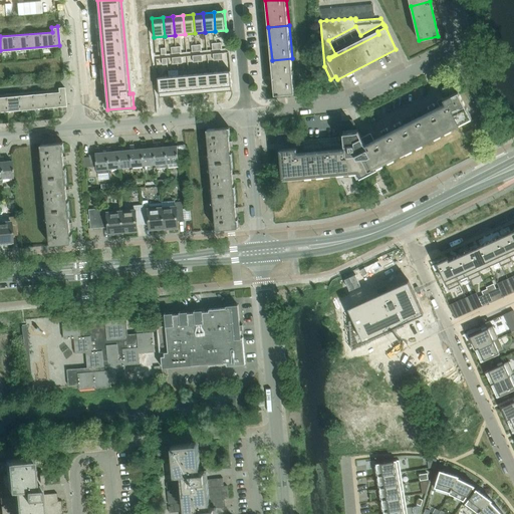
[(292,58),(272,60),(275,94),(295,92),(292,58)]
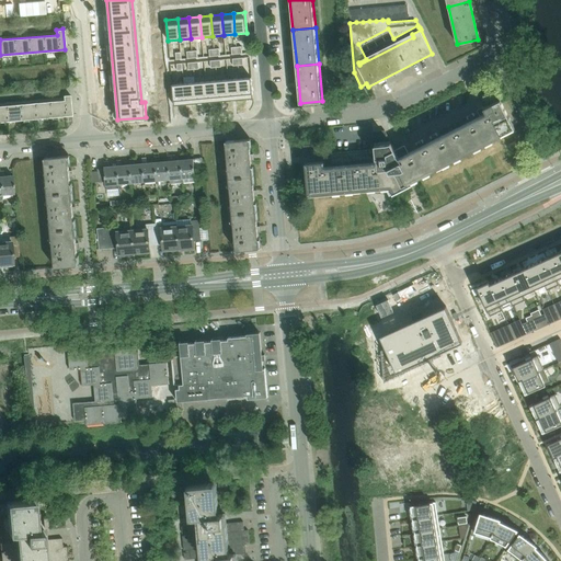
[(251,78),(239,79),(241,100),(253,99),(251,78)]
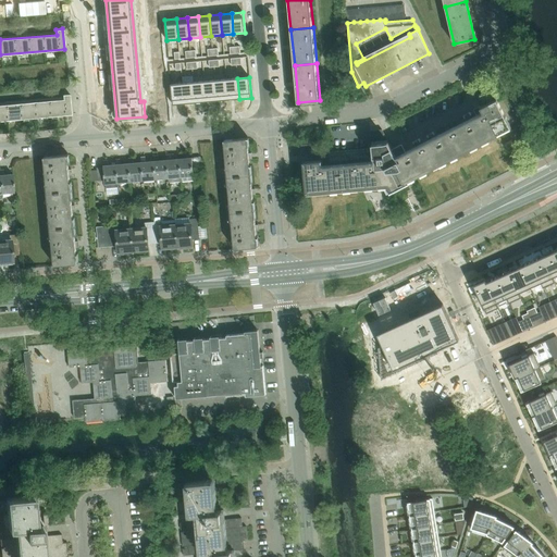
[(237,78),(226,79),(229,100),(239,99),(237,78)]
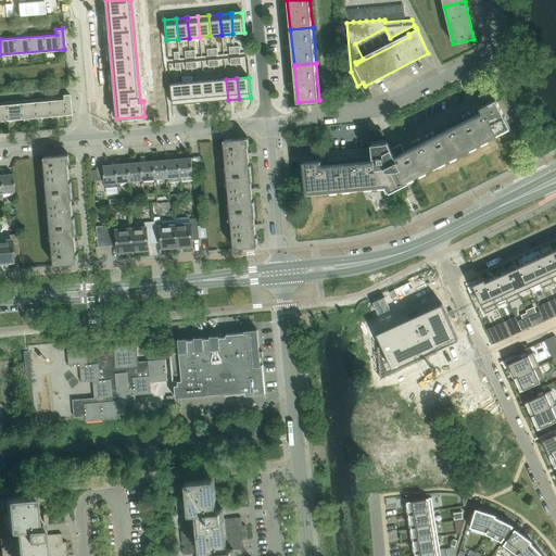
[(226,79),(215,80),(217,101),(228,100),(226,79)]
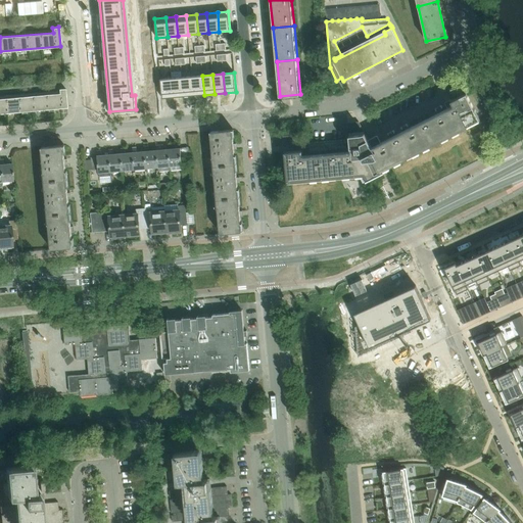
[(202,76),(192,77),(194,96),(204,95),(202,76)]
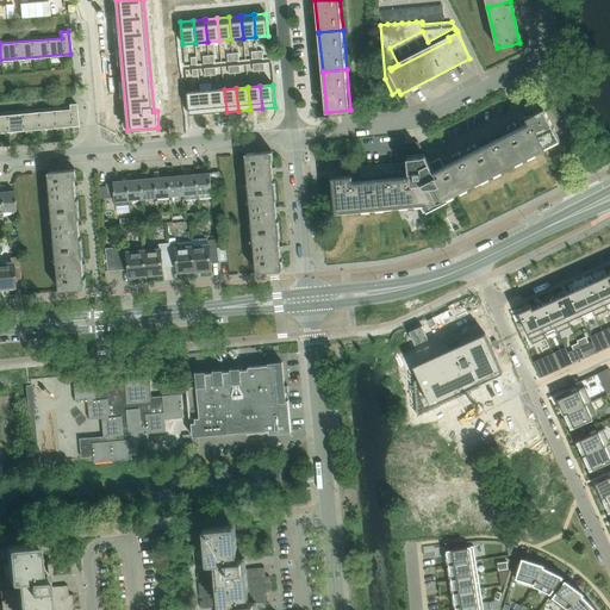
[(212,89),(200,91),(201,113),(215,112),(212,89)]
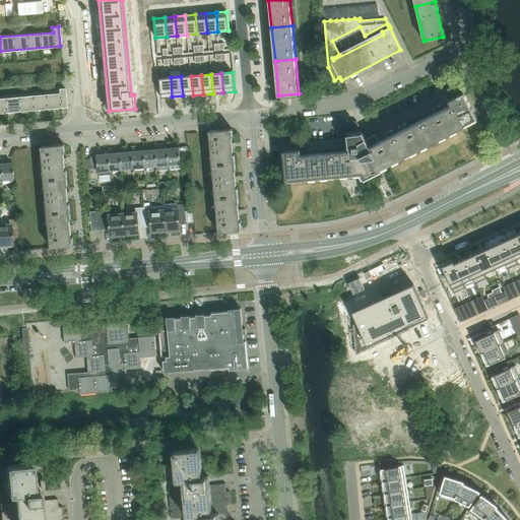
[(191,76),(181,76),(183,95),(193,95),(191,76)]
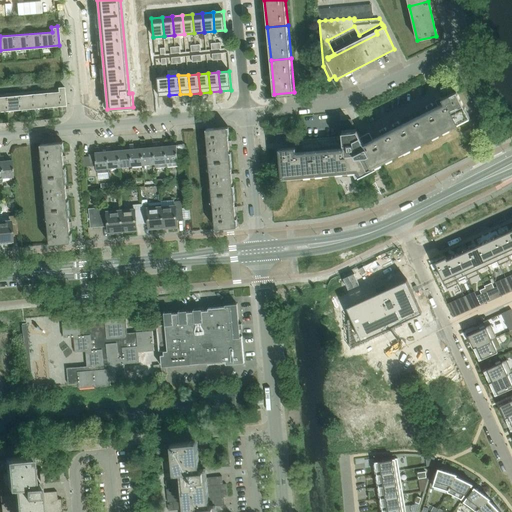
[(168,76),(157,77),(159,96),(169,95),(168,76)]
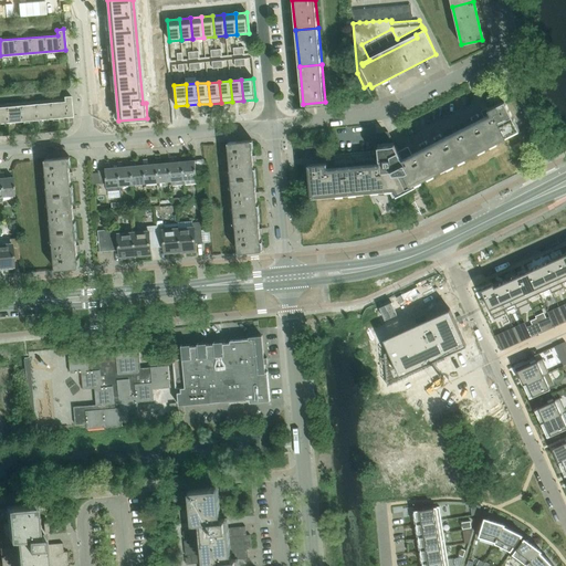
[(0,123),(72,116),(70,95),(62,96),(63,101),(0,106),(0,123)]
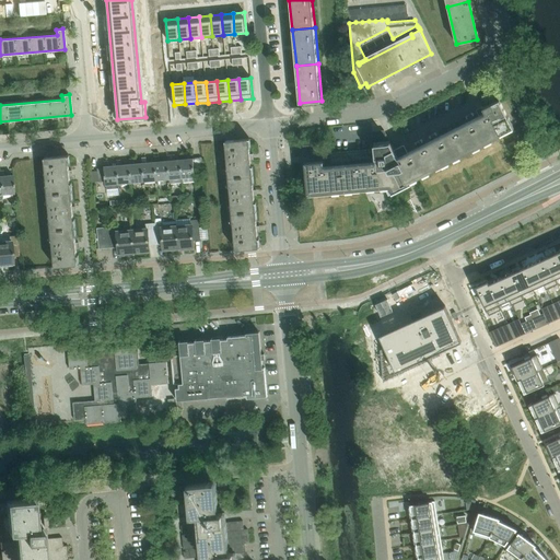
[(403,185),(513,128),(498,100),(476,111),(479,116),(397,159),(383,130),(371,131),(373,150),(330,154),(330,161),(304,163),(306,195),(396,187),(397,191),(400,189),(404,188),(403,185)]
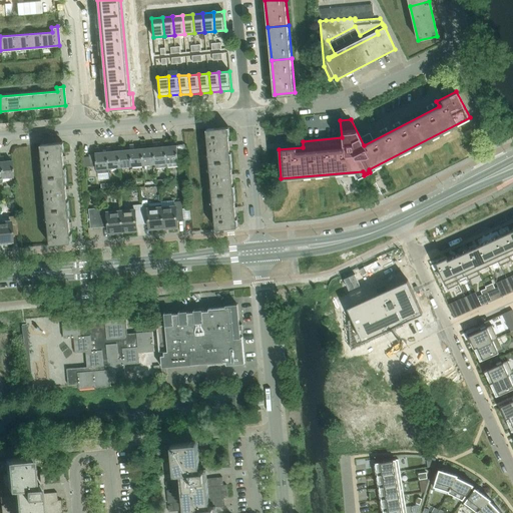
[(208,162),(230,160),(227,127),(205,129),(208,162)]
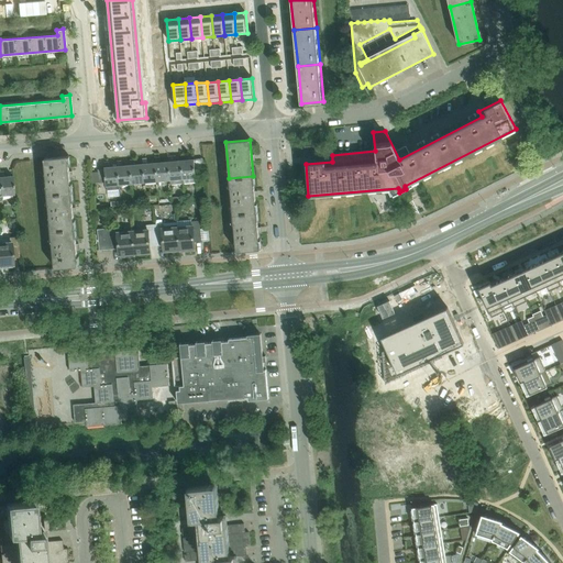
[(318,144),(305,146),(306,157),(319,156),(318,144)]
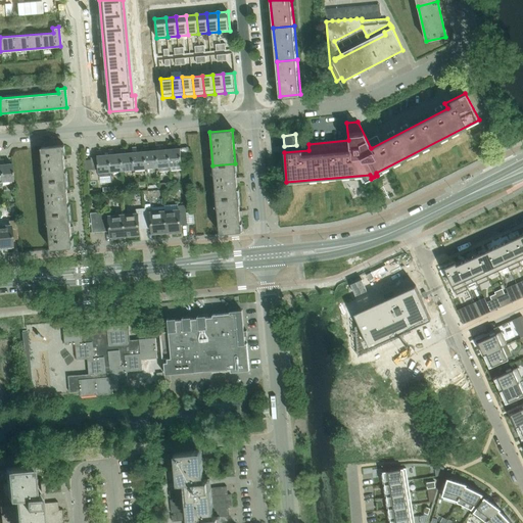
[(173,148),(172,143),(168,144),(168,149),(170,171),(182,170),(180,148),(173,148)]
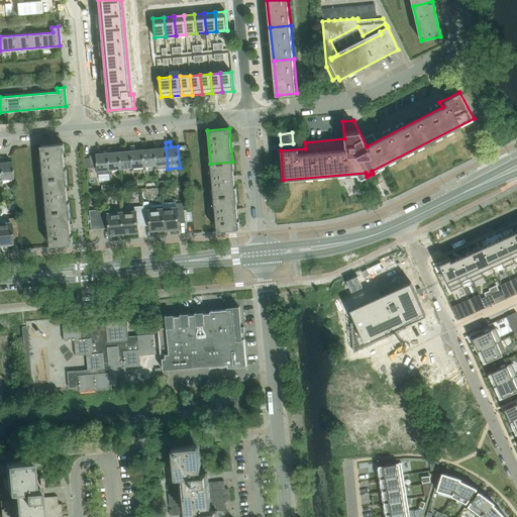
[(153,143),(153,148),(156,165),(157,165),(158,170),(168,169),(166,147),(159,148),(158,143),(153,143)]
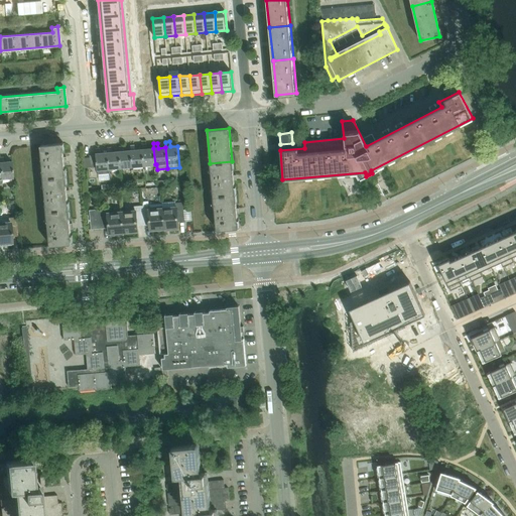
[(143,165),(155,164),(153,148),(146,149),(145,144),(141,144),(142,149),(143,165)]
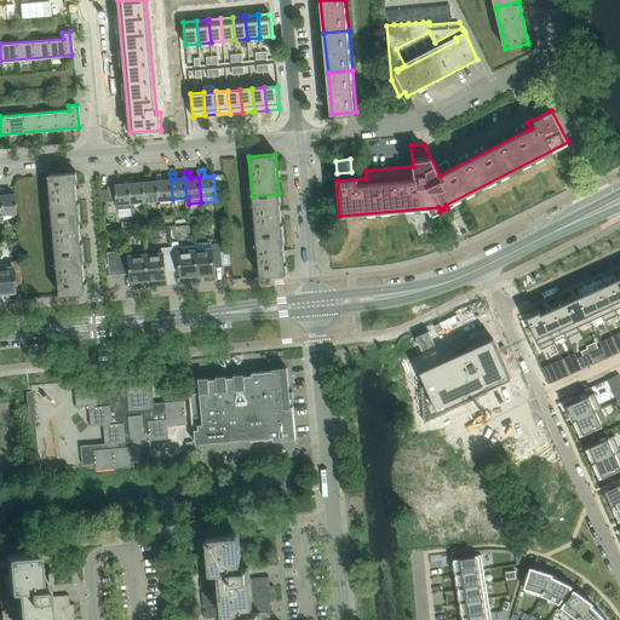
[(49,177),(52,217),(79,214),(75,174),(49,177)]
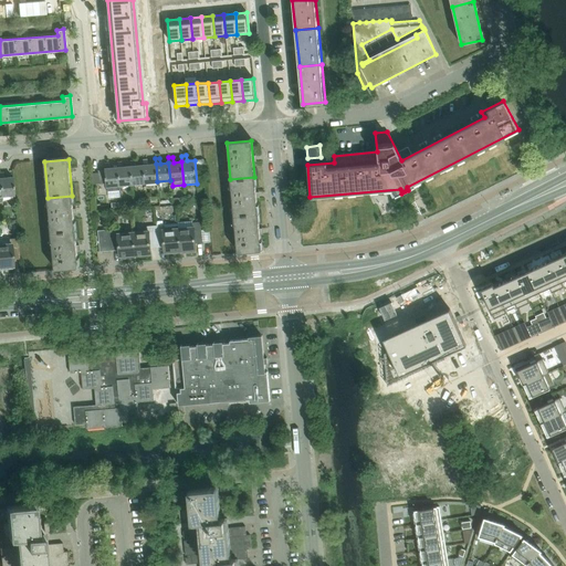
[(143,159),(143,165),(145,184),(157,181),(156,164),(147,165),(146,159),(143,159)]
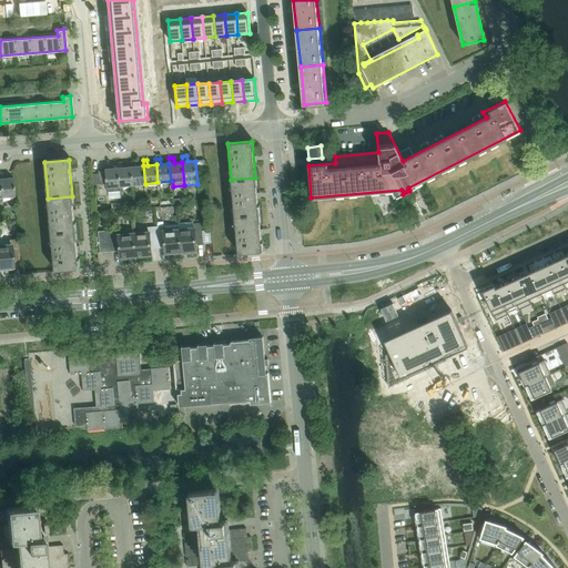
[(130,161),(131,166),(132,185),(145,184),(143,165),(135,166),(134,161),(130,161)]
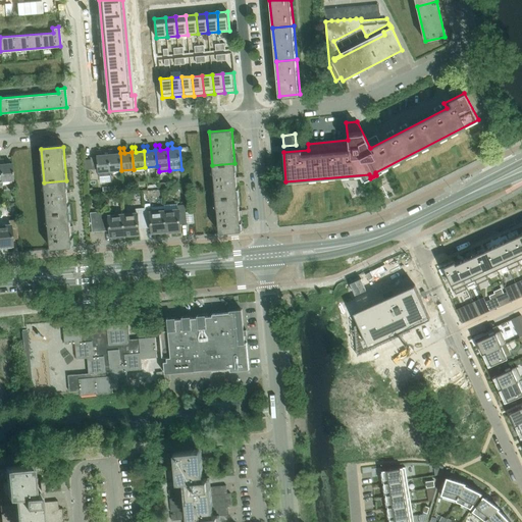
[(113,154),(111,149),(108,150),(108,155),(110,171),(121,170),(120,153),(113,154)]
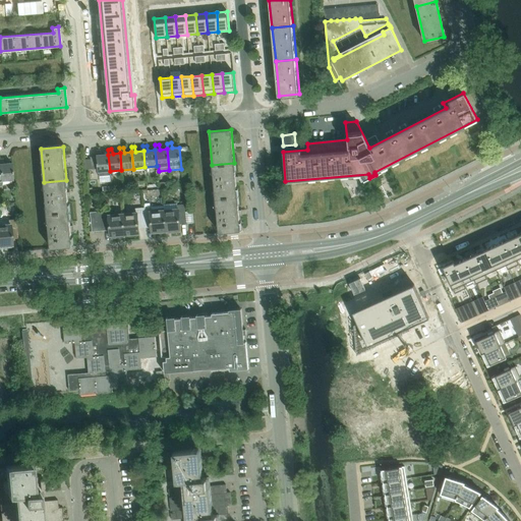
[(103,155),(101,150),(96,151),(98,172),(99,172),(99,176),(110,175),(110,171),(108,155),(103,155)]
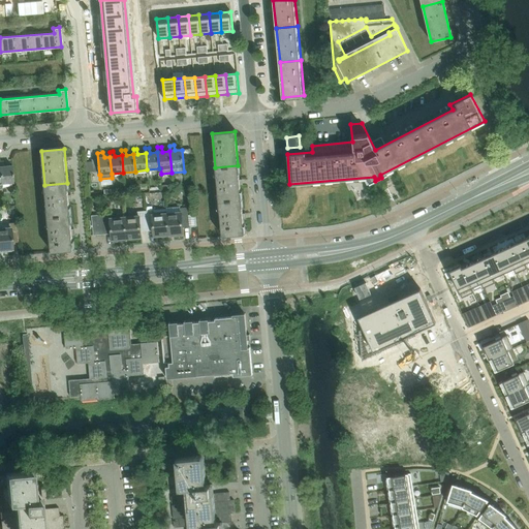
[(2,161),(0,161),(0,181),(0,183),(3,183),(3,187),(12,186),(11,182),(12,182),(11,165),(3,166),(2,161)]
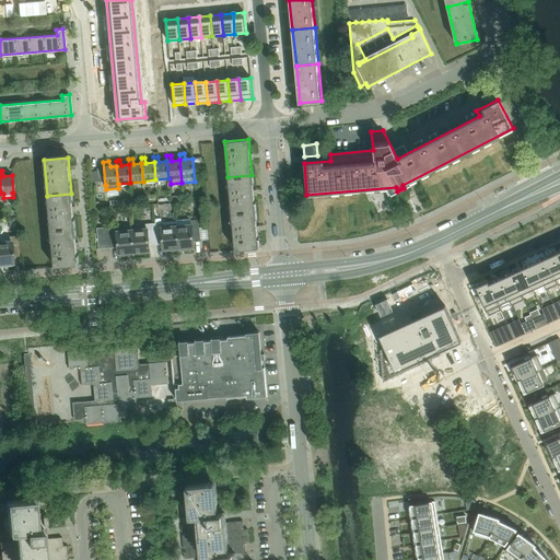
[(255,211),(252,175),(228,177),(231,213),(255,211)]
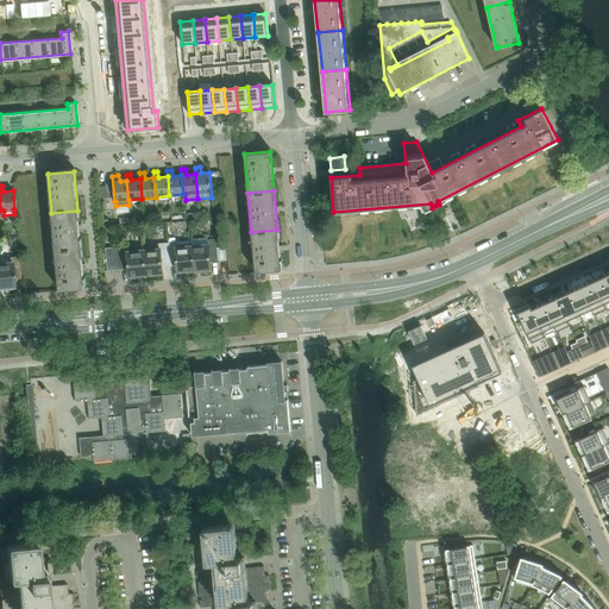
[(51,213),(55,252),(81,250),(77,211),(51,213)]
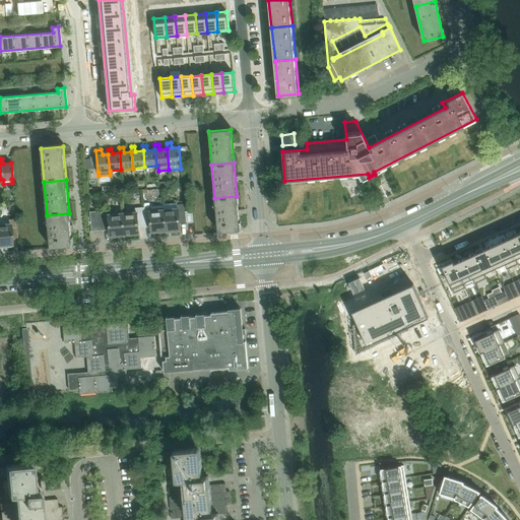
[(217,232),(240,230),(237,196),(214,198),(217,232)]
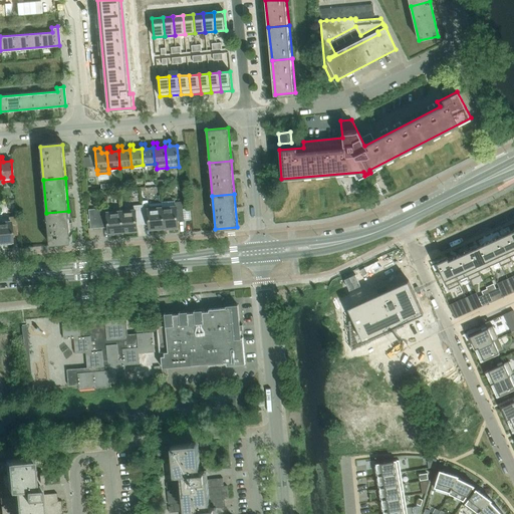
[(174,206),(162,207),(162,208),(164,228),(178,227),(177,221),(184,220),(182,201),(174,202),(174,206)]
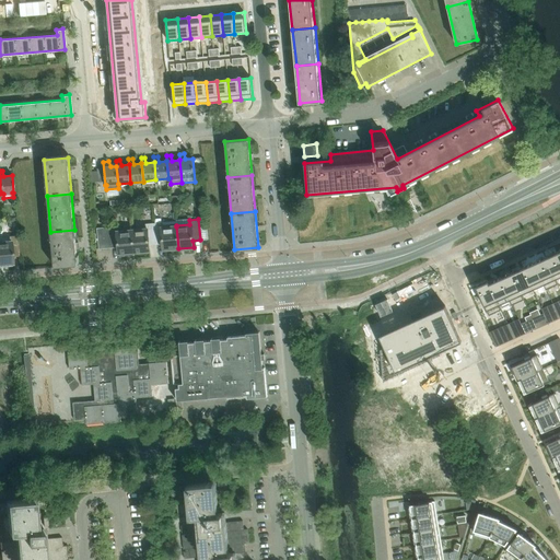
[(155,222),(153,223),(155,244),(162,243),(163,249),(178,248),(176,226),(176,225),(175,221),(161,222),(155,222)]
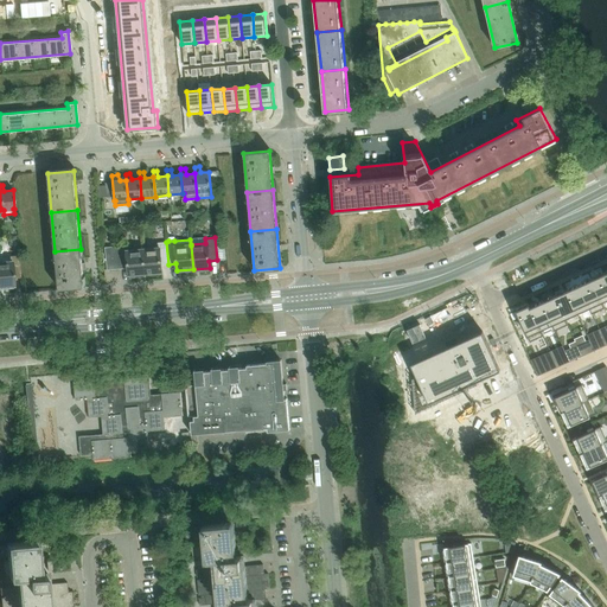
[(158,248),(142,249),(145,273),(161,272),(160,264),(168,264),(166,242),(157,242),(158,248)]
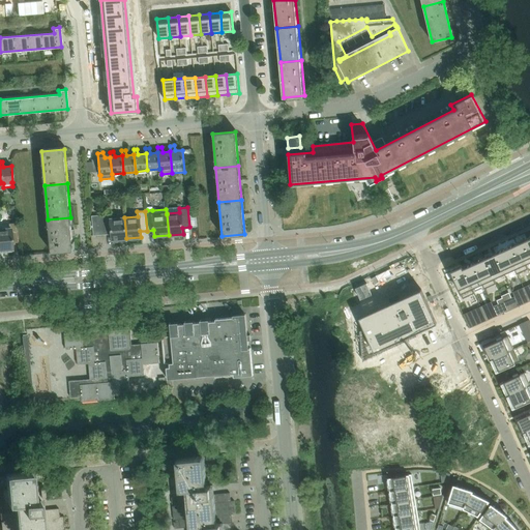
[(102,214),(92,215),(94,235),(105,234),(112,234),(112,240),(126,238),(124,217),(124,216),(112,217),(111,214),(102,214)]
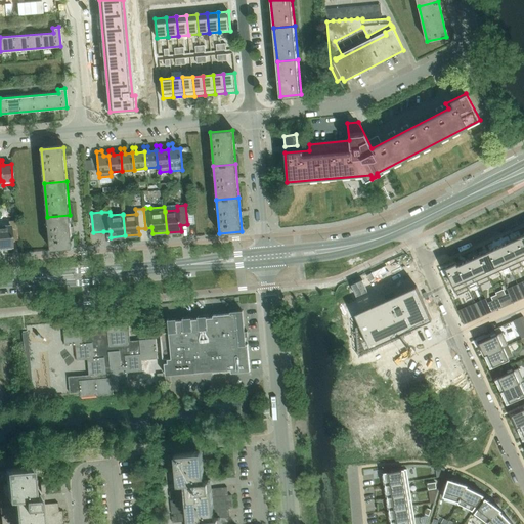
[(73,249),(70,215),(47,217),(51,251),(73,249)]
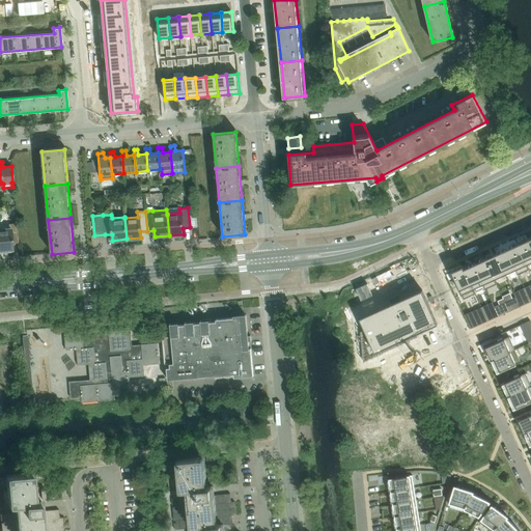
[(0,250),(12,250),(11,243),(19,243),(17,223),(8,224),(8,228),(0,228),(0,250)]
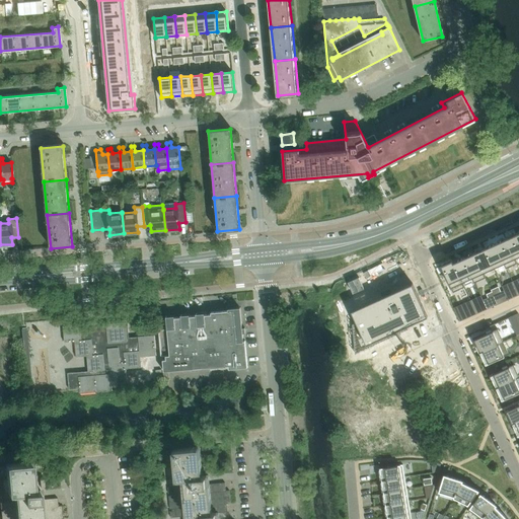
[(518,240),(516,234),(506,238),(515,258),(518,256),(518,240)]
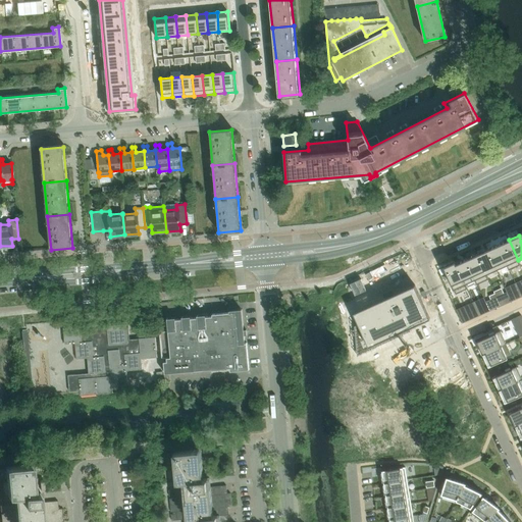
[(509,240),(498,245),(507,265),(518,260),(509,240)]
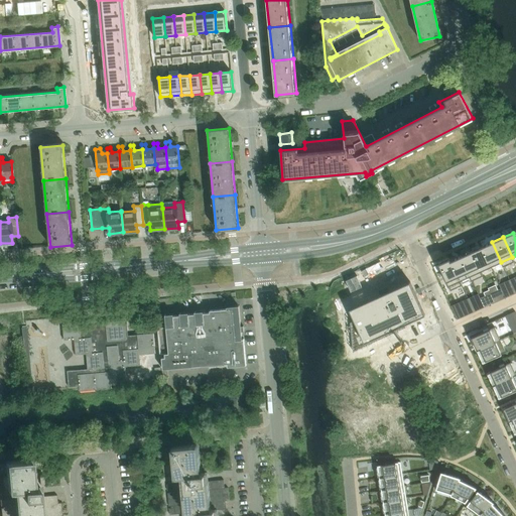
[(492,242),(482,247),(491,267),(501,262),(492,242)]
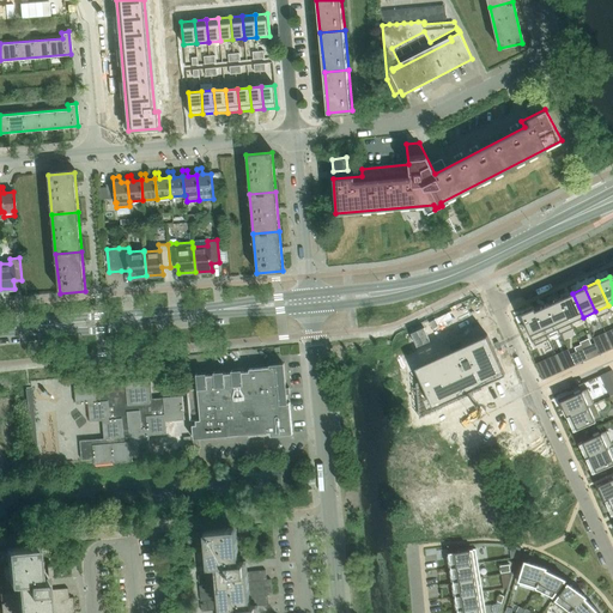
[(572,293),(559,299),(570,322),(583,317),(572,293)]
